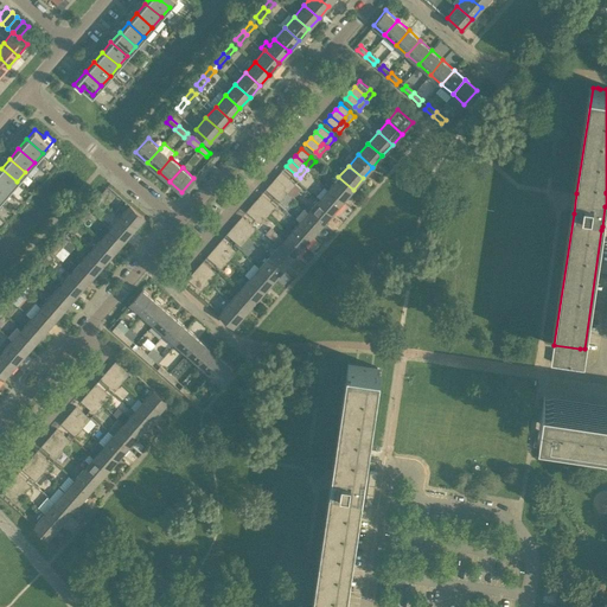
[(17,181),(1,168),(0,168),(0,184),(8,192),(17,181)]
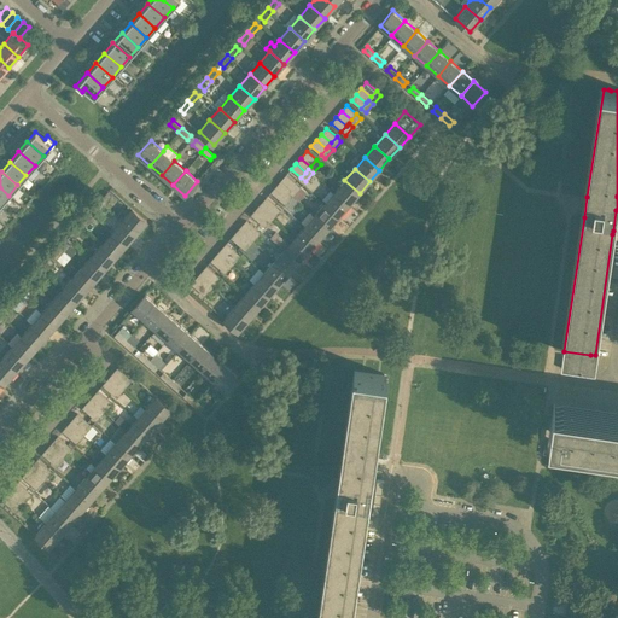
[(291,188),(296,182),(286,174),(281,180),(291,188)]
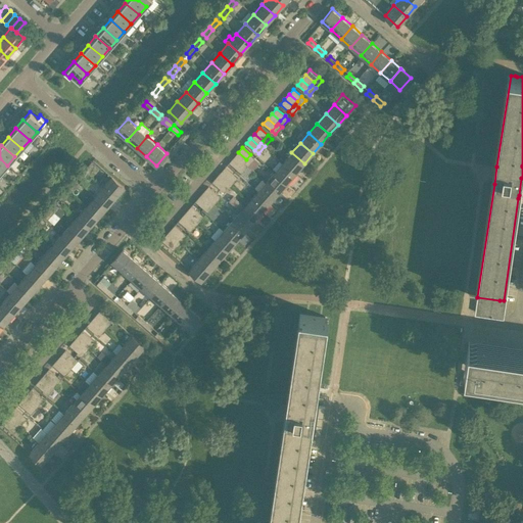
[(246,159),(238,152),(234,157),(242,164),(244,162),(246,159)]
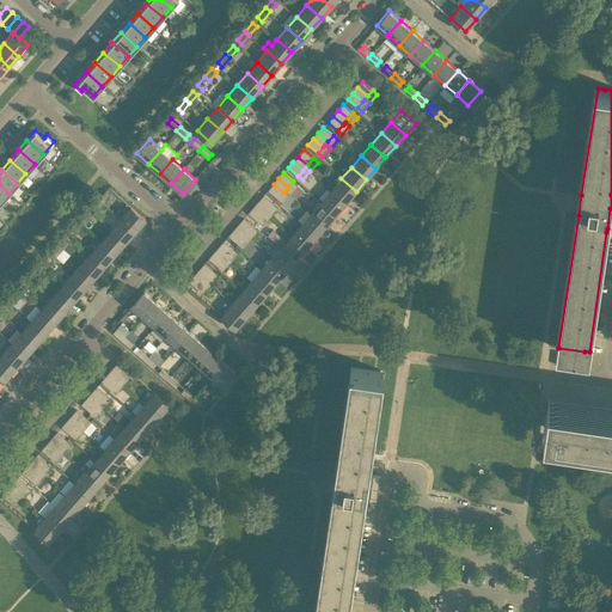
[(356,191),(341,178),(331,190),(346,202),(356,191)]
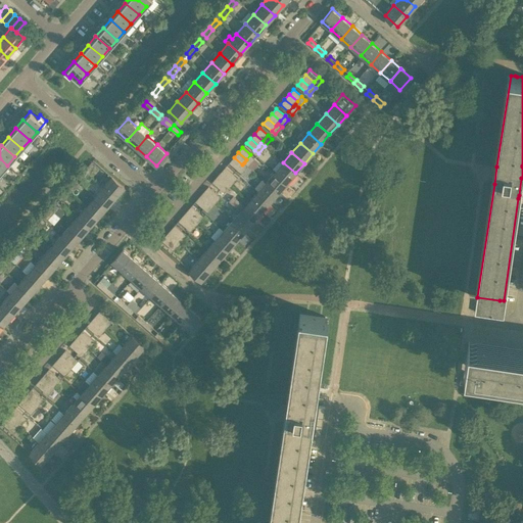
[(244,162),(248,165),(254,158),(250,154),(246,159),(244,162)]
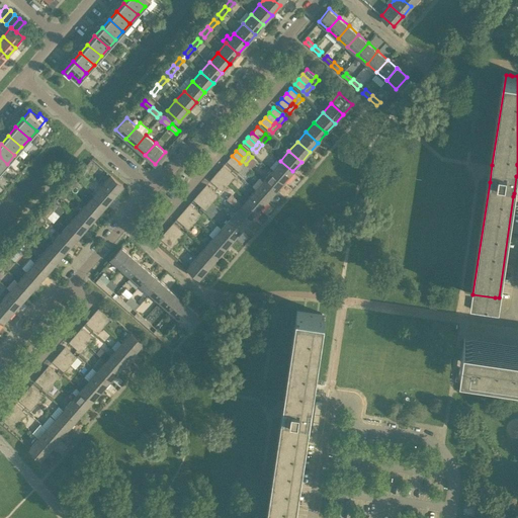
[(232,156),(227,161),(236,168),(240,163),(232,156)]
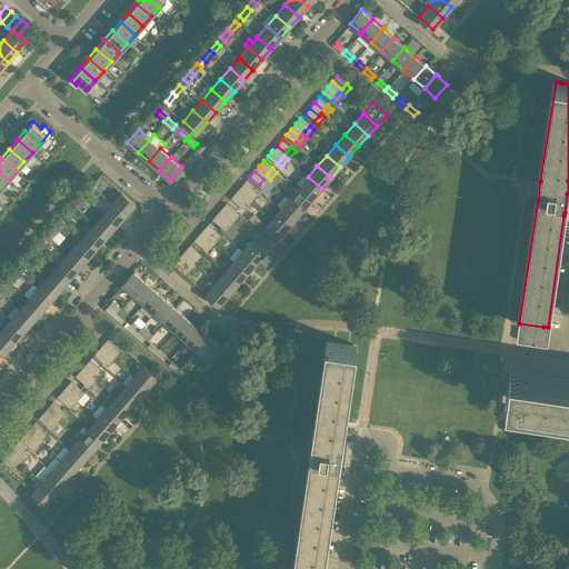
[(99,177),(91,185),(96,188),(102,180),(99,177)]
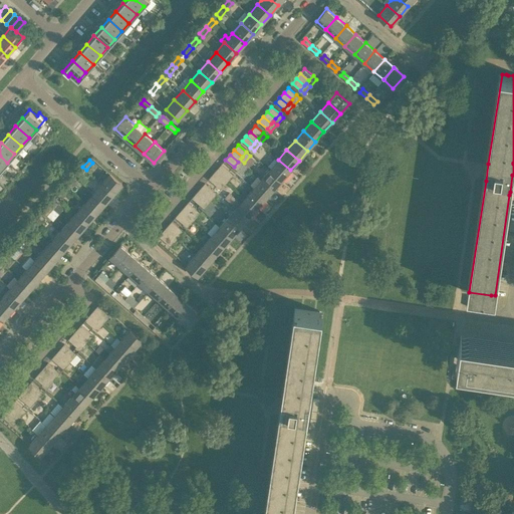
[(240,160),(238,162),(234,167),(237,170),(244,163),(240,160)]
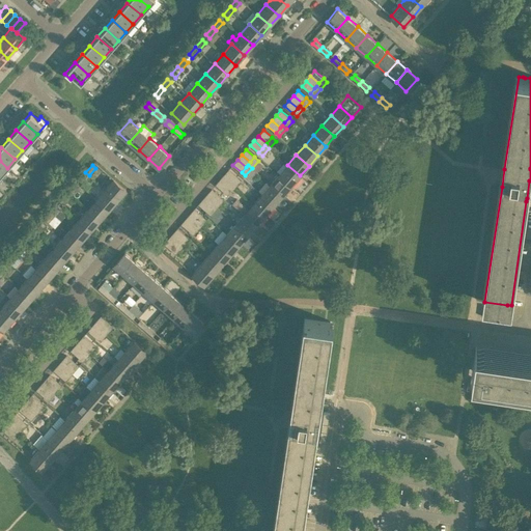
[(300,175),(287,165),(279,174),(291,186),(300,175)]
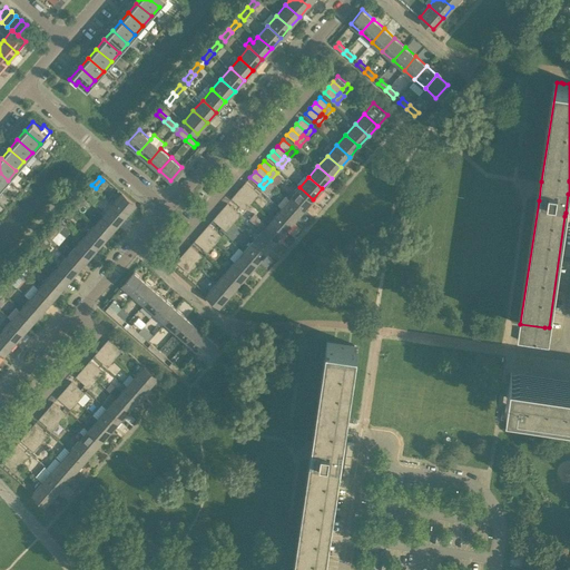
[(249,195),(255,189),(245,182),(241,187),(249,195)]
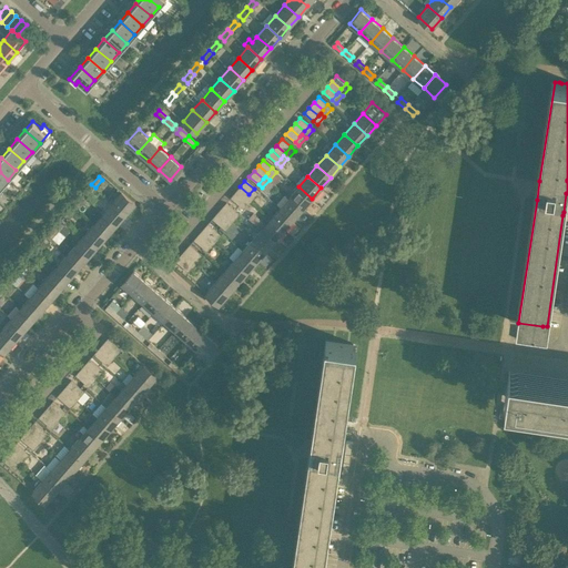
[(91,184),(84,192),(88,196),(95,188),(91,184)]
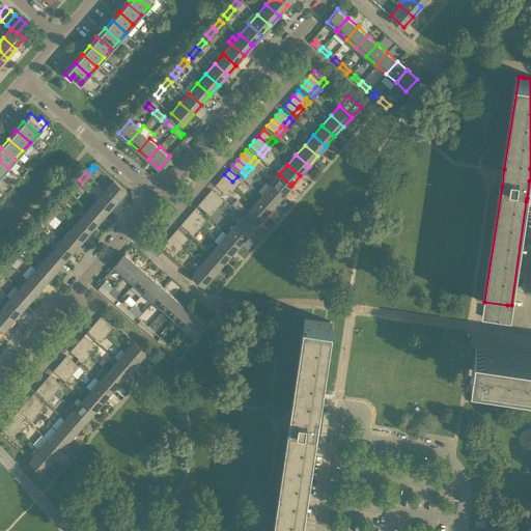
[(232,182),(224,174),(220,179),(228,187),(230,185),(232,182)]
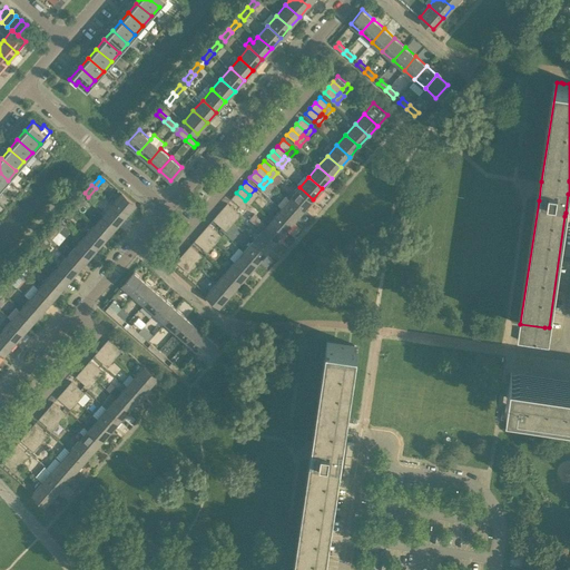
[(313,199),(300,187),(290,198),(304,209),(313,199)]
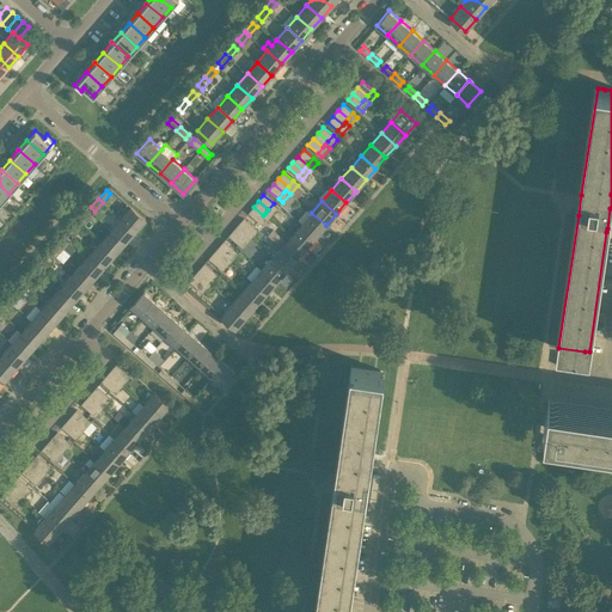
[(265,213),(270,216),(277,207),(274,203),(268,209),(265,213)]
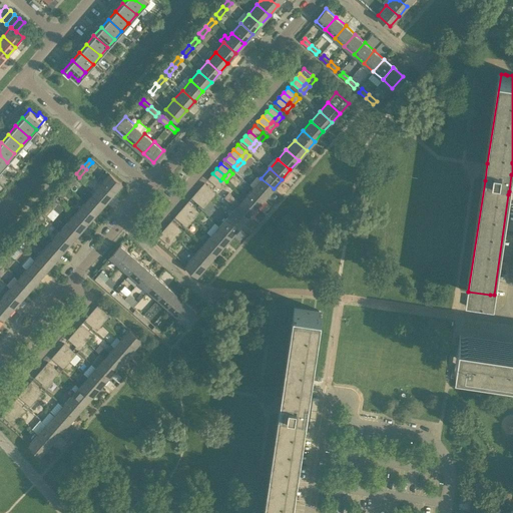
[(110,173),(101,182),(113,193),(122,183),(110,173)]
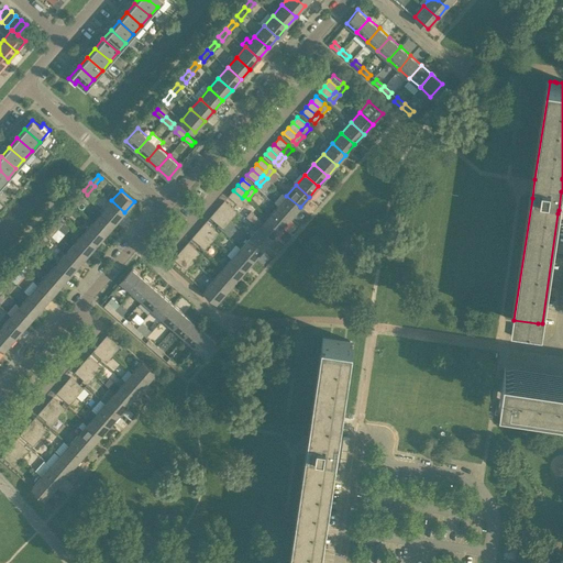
[(233,190),(229,196),(238,203),(242,198),(233,190)]
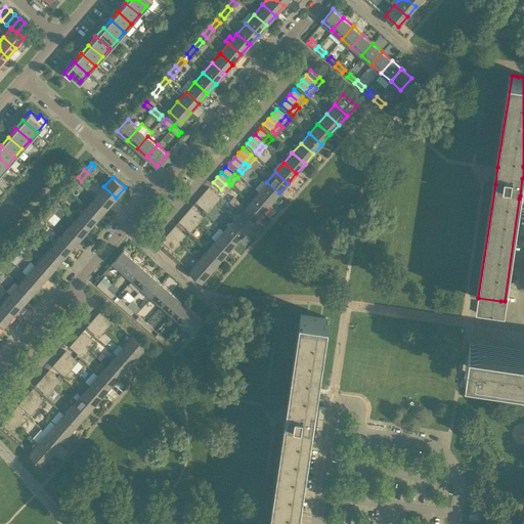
[(68,189),(72,192),(78,185),(74,182),(68,189)]
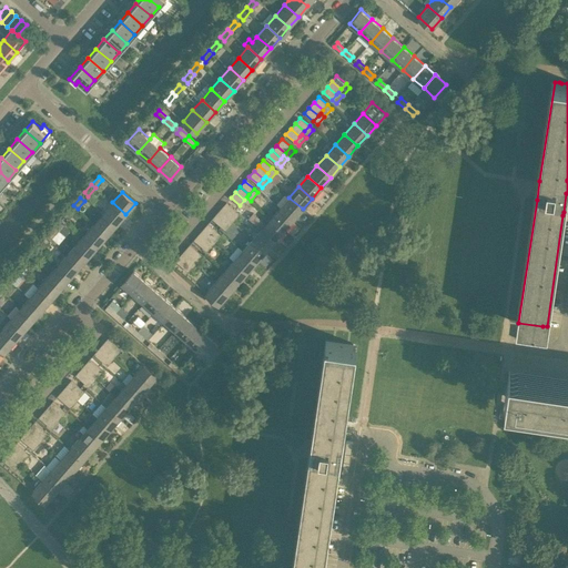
[(246,198),(244,200),(240,205),(243,209),(251,201),(246,198)]
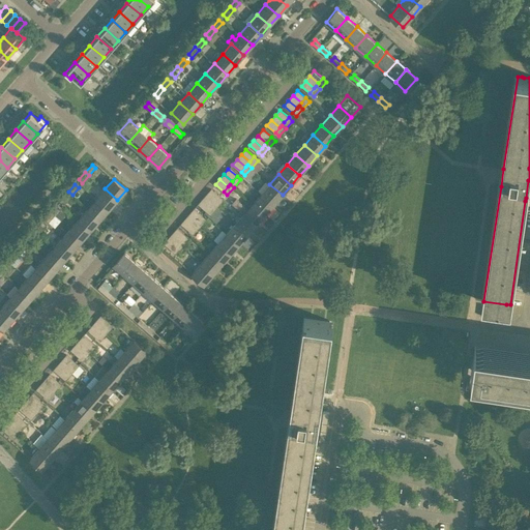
[(283,195),(269,184),(261,194),(273,205),(283,195)]
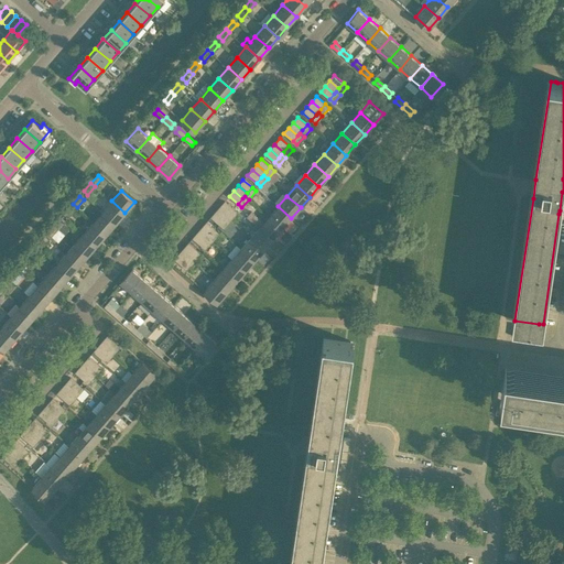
[(102,212),(116,224),(125,213),(111,201),(102,212)]
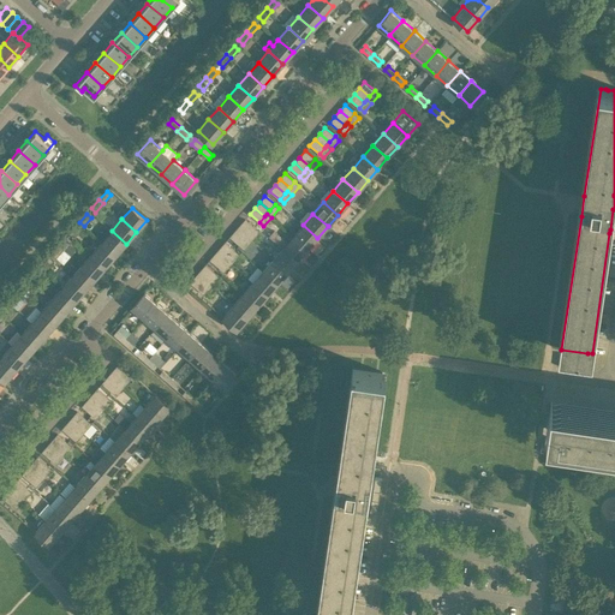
[(245,219),(240,225),(250,233),(255,227),(245,219)]
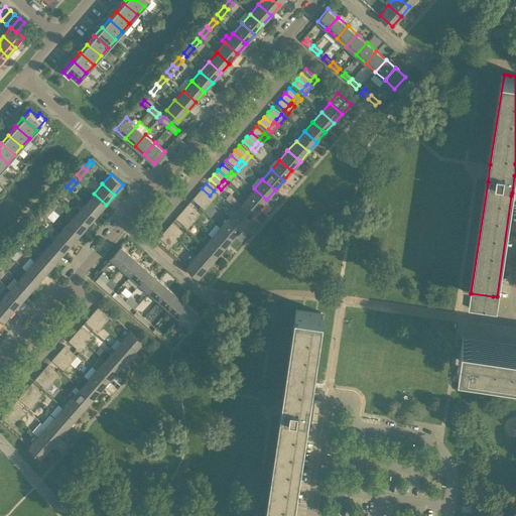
[(67,186),(60,194),(63,198),(71,189),(67,186)]
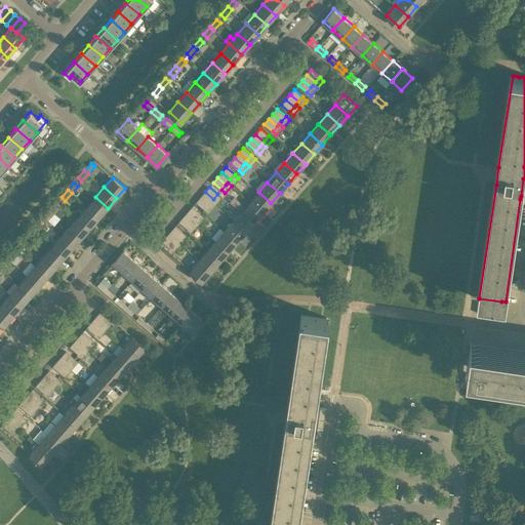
[(205,192),(200,197),(209,204),(211,202),(213,199),(205,192)]
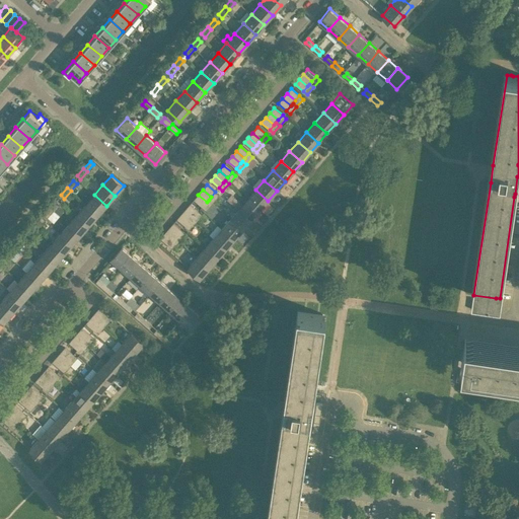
[(268,201),(255,190),(247,200),(260,210),(268,201)]
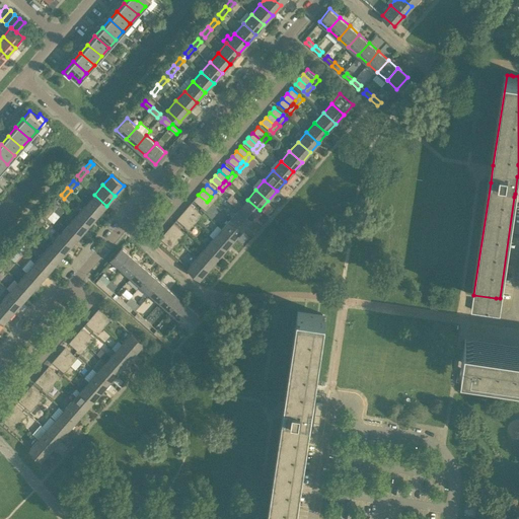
[(211,197),(209,200),(212,203),(219,196),(215,192),(211,197)]
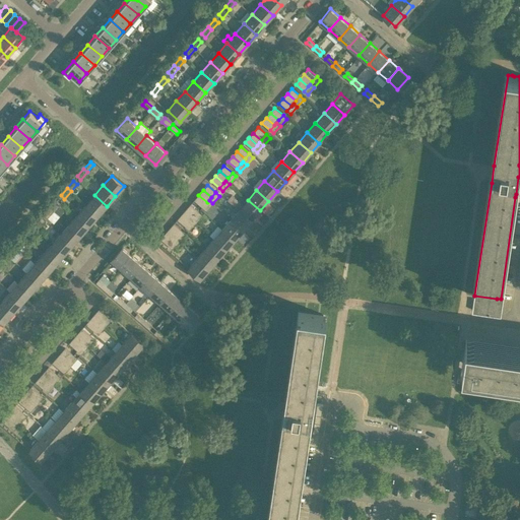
[(260,210),(248,200),(244,204),(232,194),(228,199),(239,209),(252,220),(260,210)]
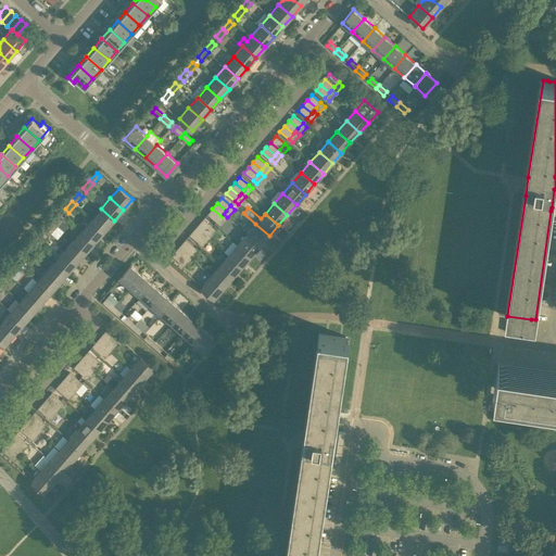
[(92,218),(105,230),(114,220),(101,209),(92,218)]
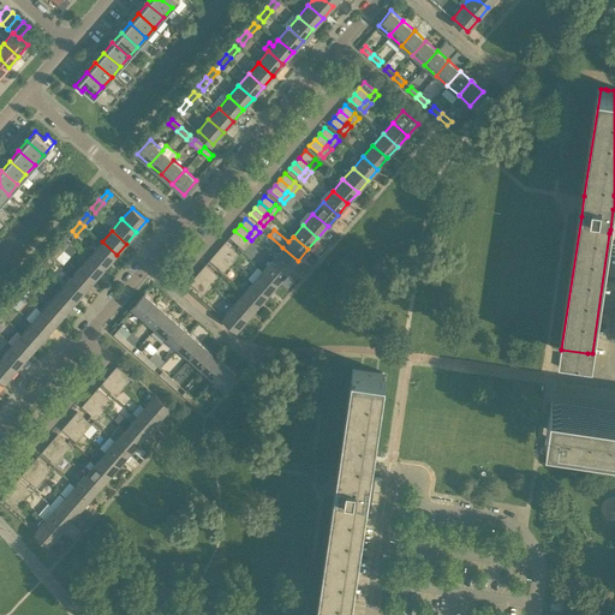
[(234,231),(230,237),(239,245),(245,239),(234,231)]
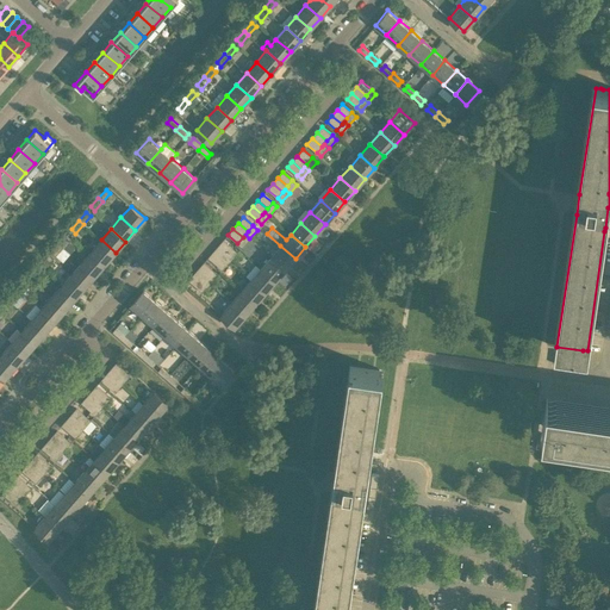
[(58,243),(63,247),(70,238),(67,235),(58,243)]
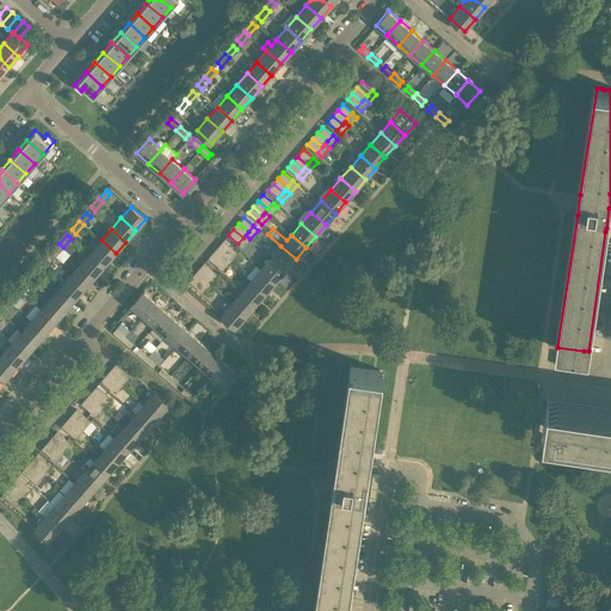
[(244,238),(238,244),(242,247),(248,252),(255,244),(250,239),(246,235),(244,238)]
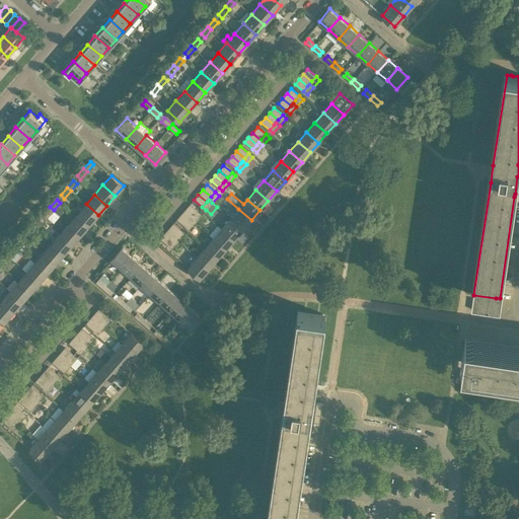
[(77,214),(89,225),(98,215),(86,204),(77,214)]
